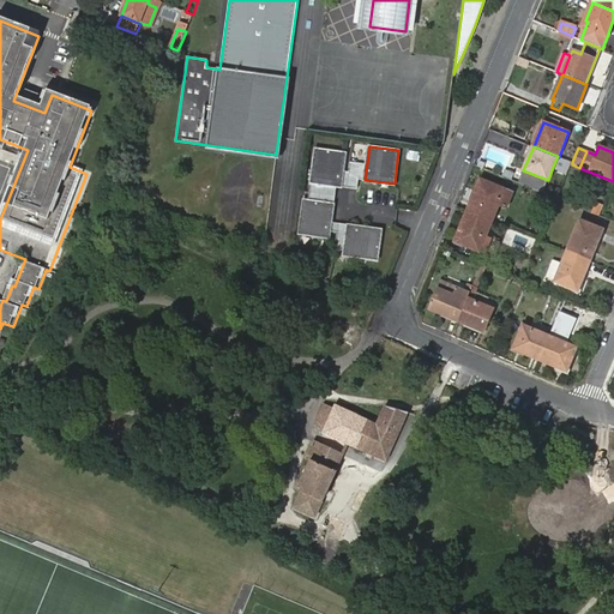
[(326,197),(335,202),(337,186),(342,187),(343,172),(345,154),(315,150),(311,191),(326,197)]
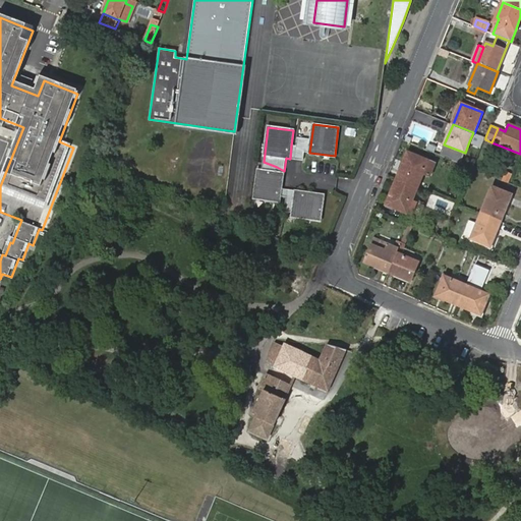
[(474,133),(473,132),(469,141),(479,146),(482,137),(474,133)]
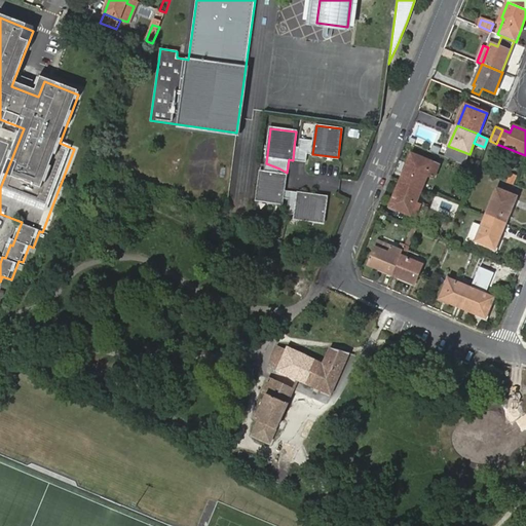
[(299,150),(298,160),(306,162),(307,153),(309,140),(300,139),(299,148),(299,150)]
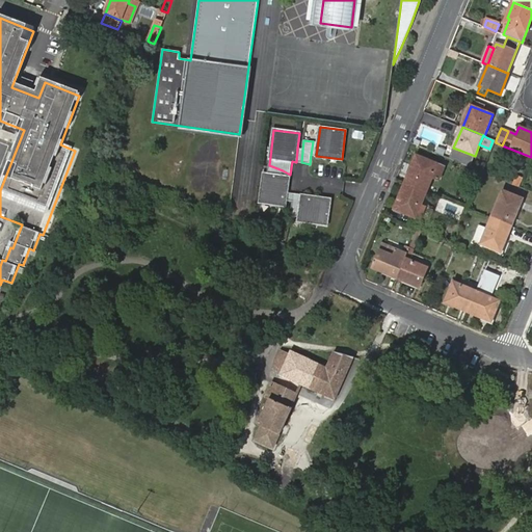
[(405,182),(426,191),(432,177),(437,164),(417,156),(405,182)]
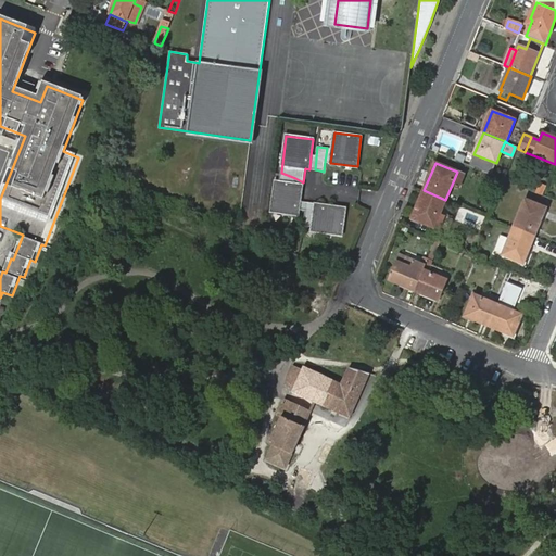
[(465,175),(457,172),(452,185),(459,188),(465,175)]
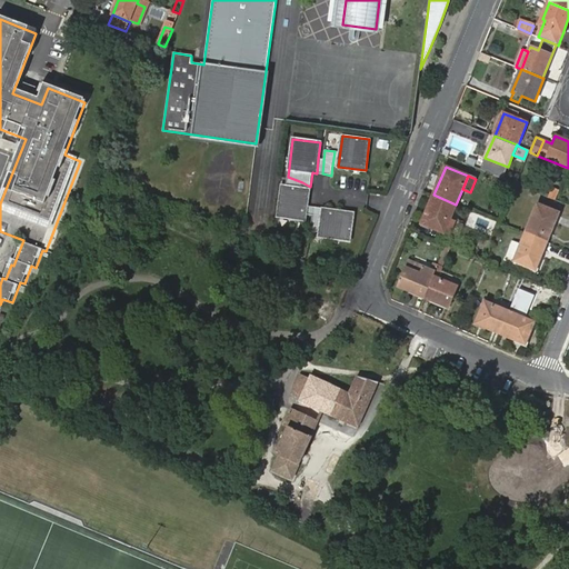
[(306,220),(310,187),(302,182),(288,177),(287,187),(282,186),(278,217),(306,220)]
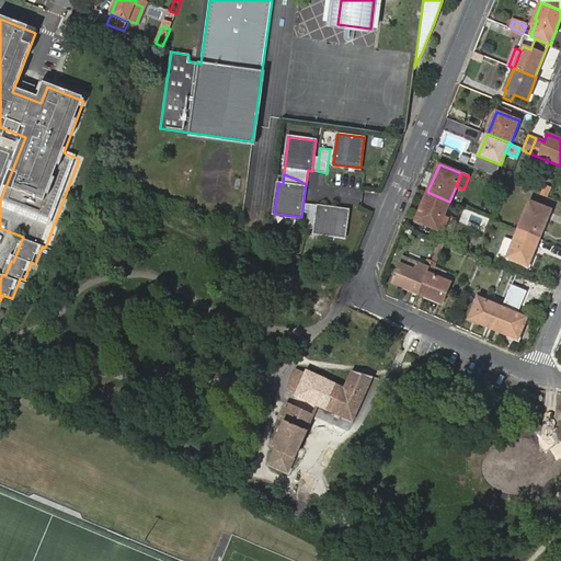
[(546,184),(541,195),(548,197),(551,187),(546,184)]
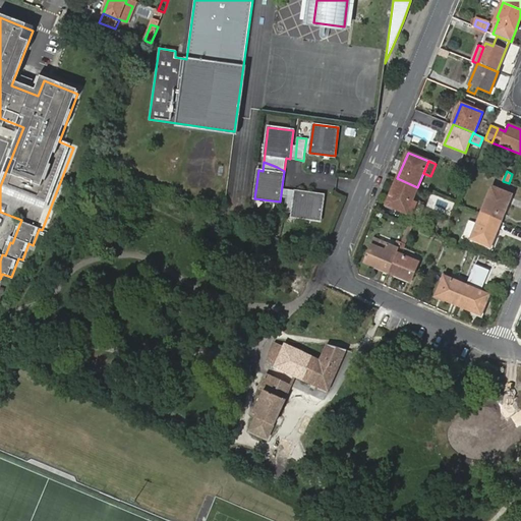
[(407,213),(417,187),(397,178),(387,205),(407,213)]
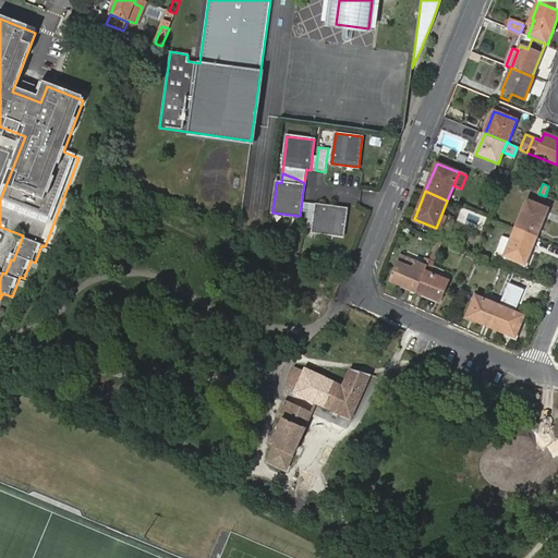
[(516,229),(536,237),(538,232),(540,229),(542,223),(537,221),(544,207),(528,201),(516,229)]
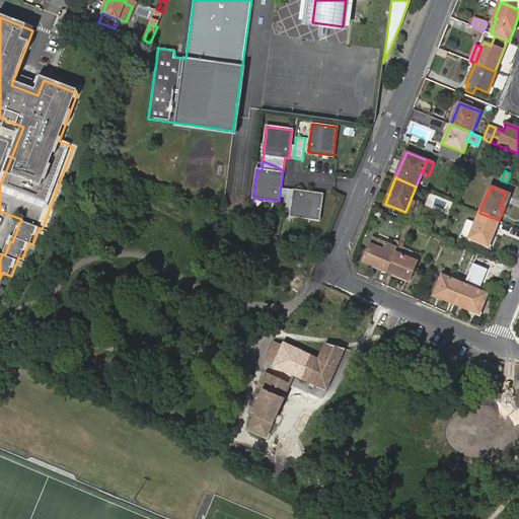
[(322,194),(287,190),(284,211),(292,212),(291,216),(319,219),(322,194)]
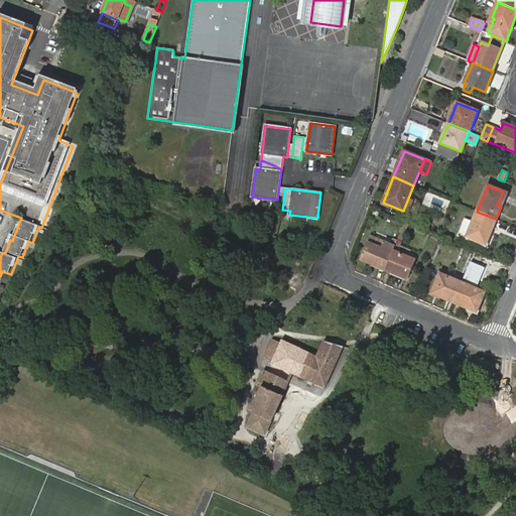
[(403,211),(383,203),(380,210),(400,218),(403,211)]
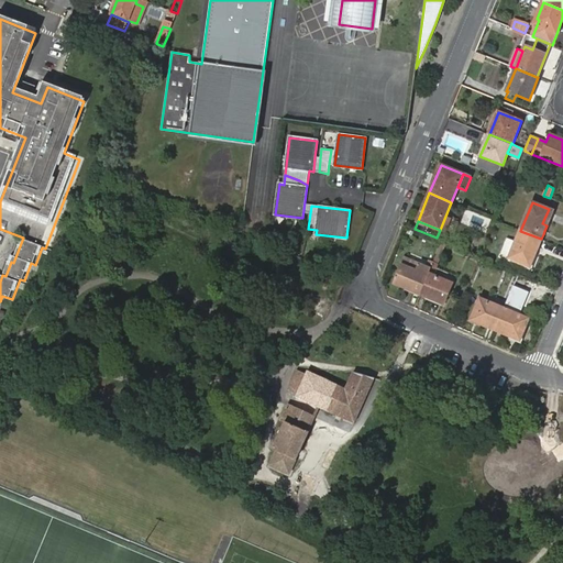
[(538,247),(541,239),(520,231),(509,258),(530,267),(536,255),(537,250),(538,247)]
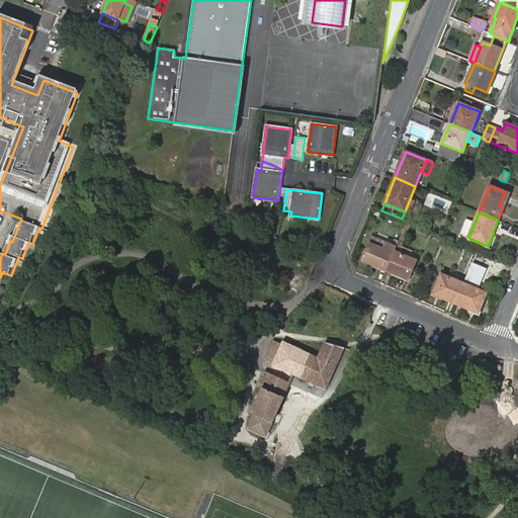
[(380,268),(386,271),(390,264),(395,252),(397,248),(394,246),(385,243),(372,238),(369,244),(363,260),(380,268)]
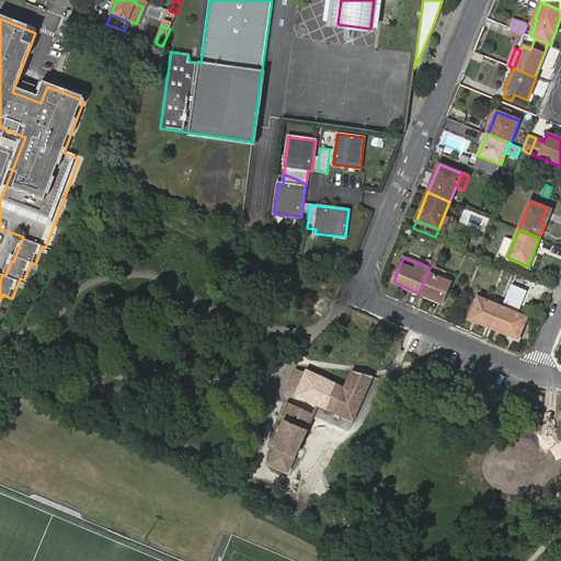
[(422,286),(419,294),(442,302),(450,283),(431,274),(427,273),(422,286)]
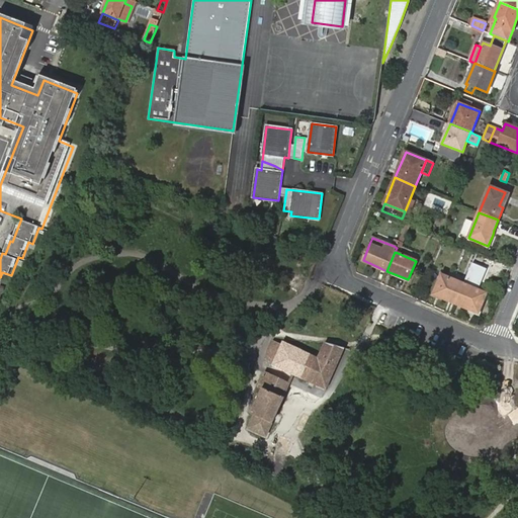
[(455,273),(453,279),(463,284),(466,278),(455,273)]
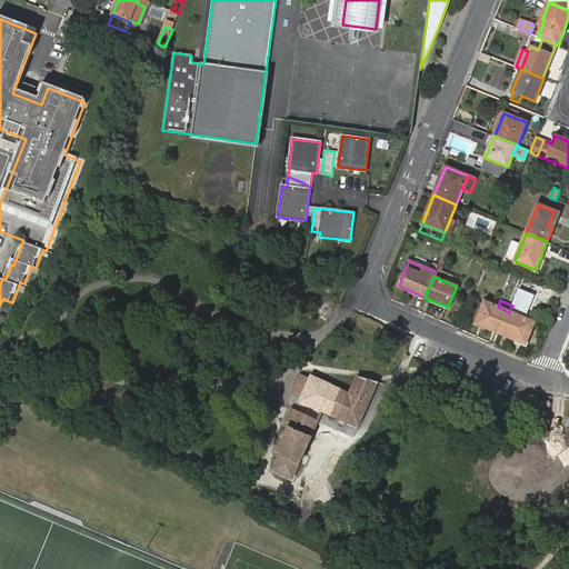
[(500,333),(509,312),(498,307),(491,305),(485,301),(483,305),(482,308),(478,320),(476,323),(486,327),(500,333)]
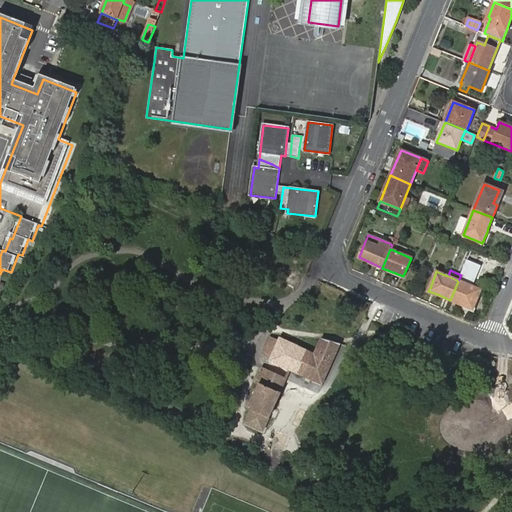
[(481,290),(458,281),(450,300),(465,306),(473,309),(474,307),(481,290)]
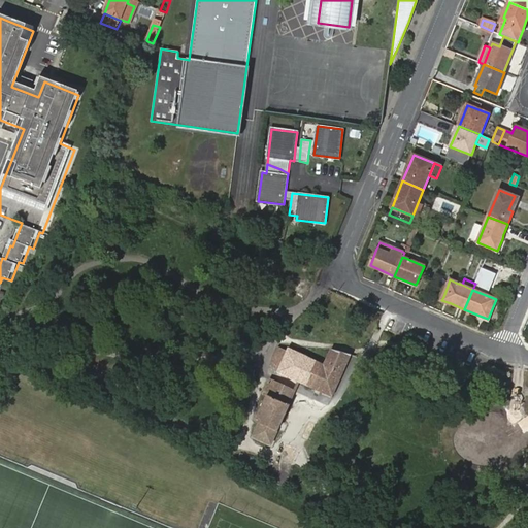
[(278,348),(271,366),(278,369),(277,372),(298,381),(332,396),(350,355),(331,350),(325,364),(289,349),(278,348)]
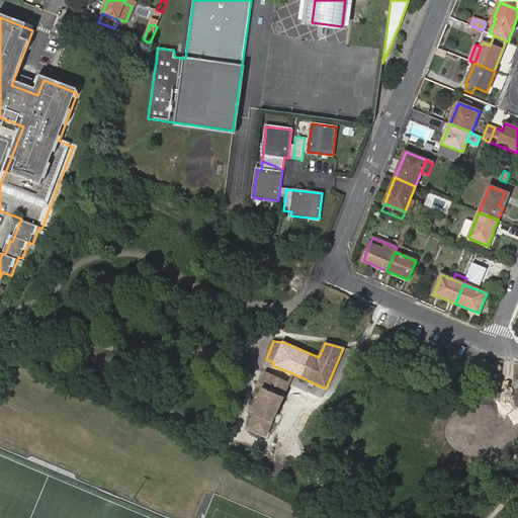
[(256,413),(249,429),(266,436),(273,421),(283,398),(281,398),(288,382),(269,373),(269,374),(265,373),(259,386),(262,389),(252,411),(256,413)]
